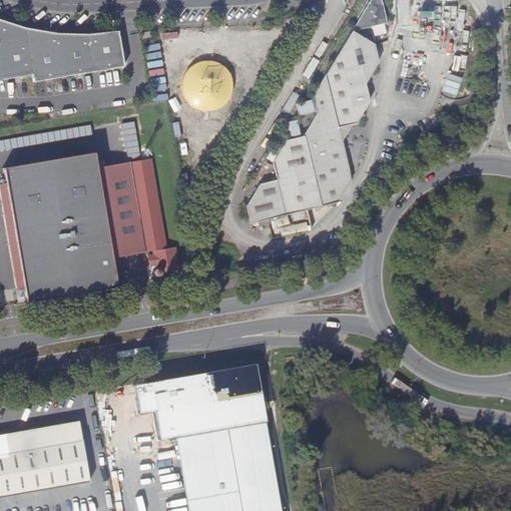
[(389,21),(384,0),(371,0),(314,94),(319,111),(305,134),(288,137),(274,161),(279,178),(261,181),(248,203),(252,222),(341,200),(354,179),(345,141),(341,124),(360,121),(372,98),(367,81),(379,61),(375,42),(356,29),(389,21)]
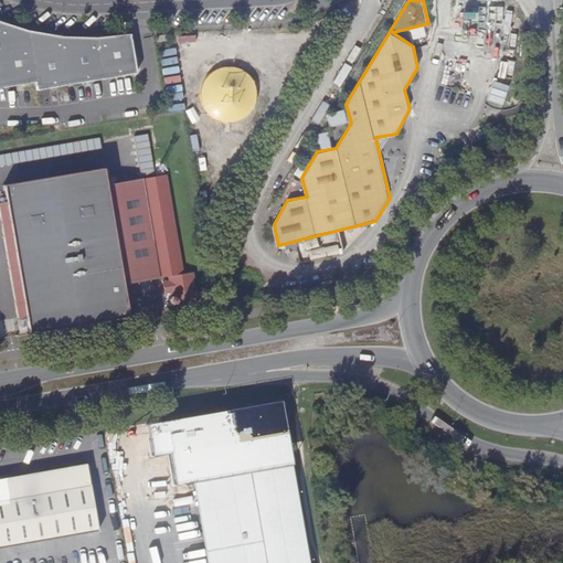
[(140,70),(133,31),(116,33),(98,34),(81,34),(63,33),(45,31),(29,28),(11,22),(0,18),(0,86),(39,80),(41,87),(140,70)]
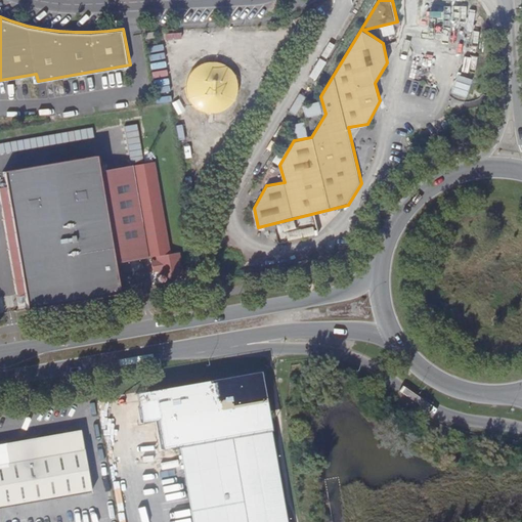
[(298,138),(310,135),(306,119),(294,122),(298,138)]
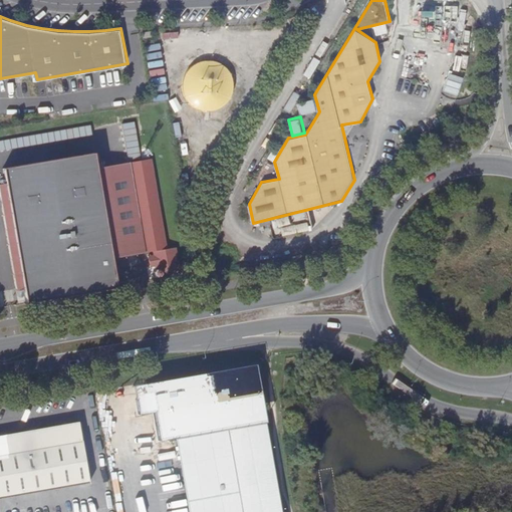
[(133,155),(142,153),(138,128),(128,129),(133,155)]
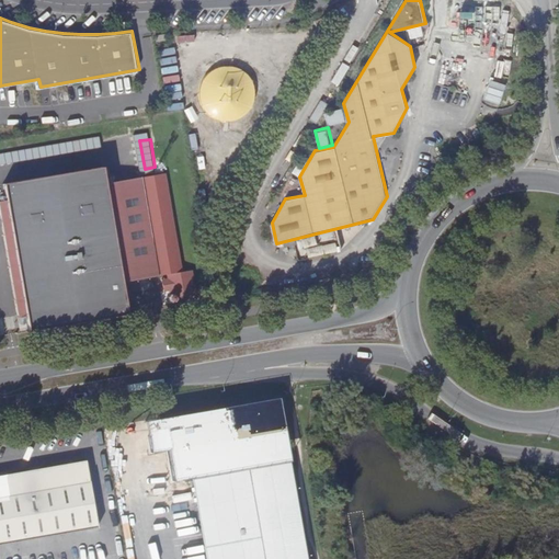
[(103,168),(3,184),(6,201),(0,201),(0,212),(20,317),(27,316),(30,330),(129,312),(124,283),(132,281),(114,182),(105,183),(103,168)]
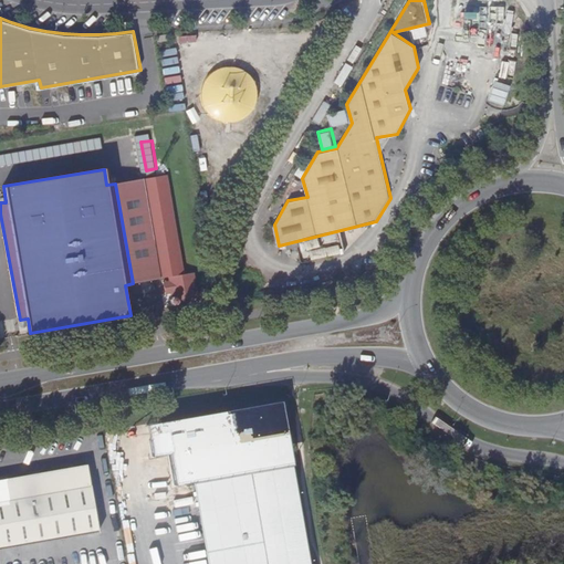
[(142,179),(159,279),(169,277),(173,295),(170,299),(170,303),(174,305),(178,305),(180,302),(180,301),(199,298),(195,272),(185,273),(167,175),(142,179)]
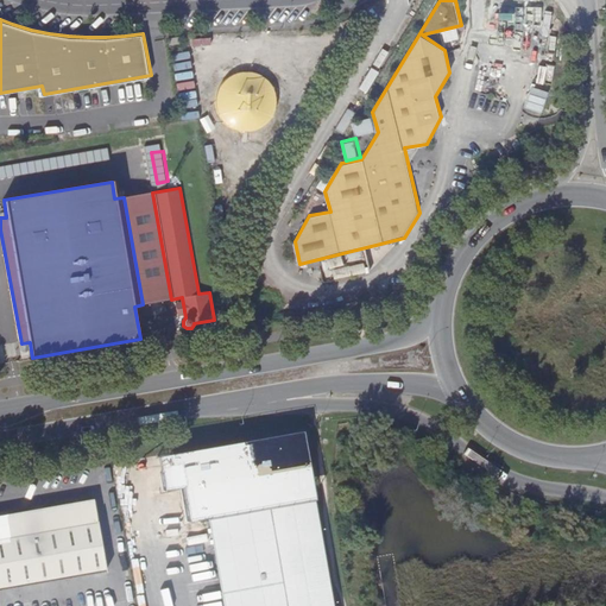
[(152,193),(124,197),(143,304),(171,300),(152,193)]
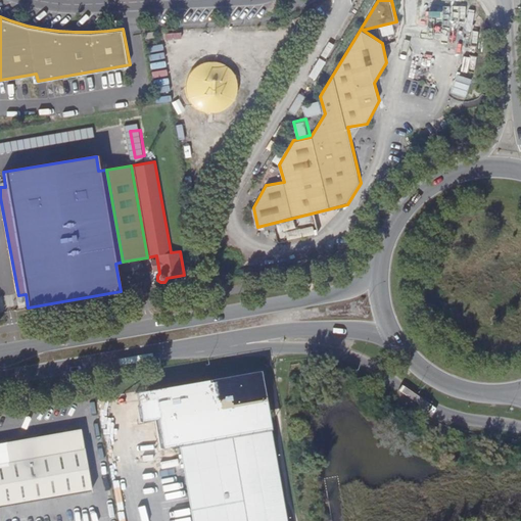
[(287,520),(272,429),(259,431),(252,393),(200,403),(206,441),(183,445),(195,520),(287,520)]
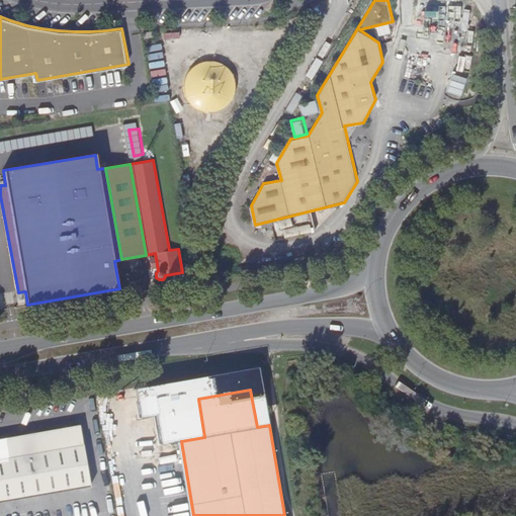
[(0,515),(0,501),(91,486),(81,425),(0,438),(0,515)]
